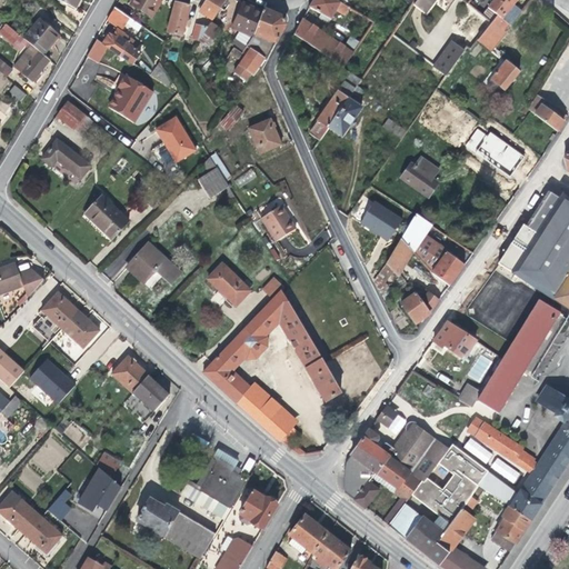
[(161,0),(132,0),(130,5),(151,18),(161,0)]
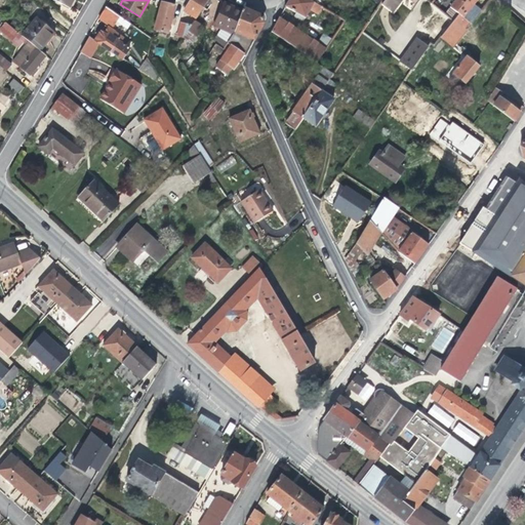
[(161,0),(154,30),(168,34),(170,24),(174,24),(175,17),(172,16),(174,6),(171,5),(172,0),(161,0)]
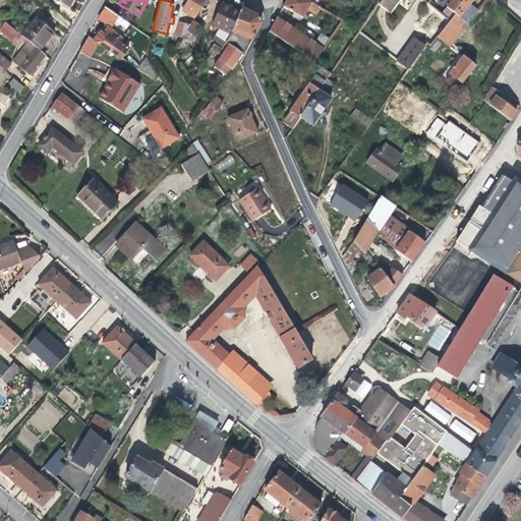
[(194,19),(206,0),(188,0),(182,10),(194,19)]
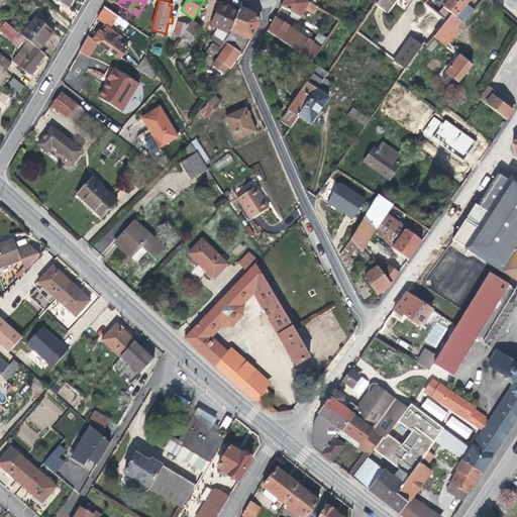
[(284,0),(281,7),(301,17),(305,10),(313,14),(317,6),(313,4),(314,0),(284,0)]
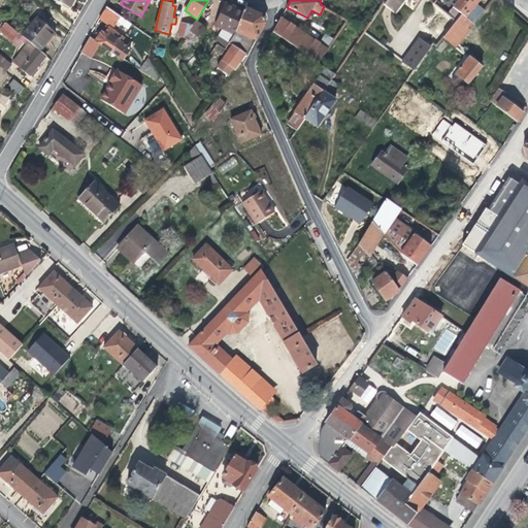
[(404,0),(414,0),(418,3),(419,0),(386,0),(383,4),(394,13),(404,0)]
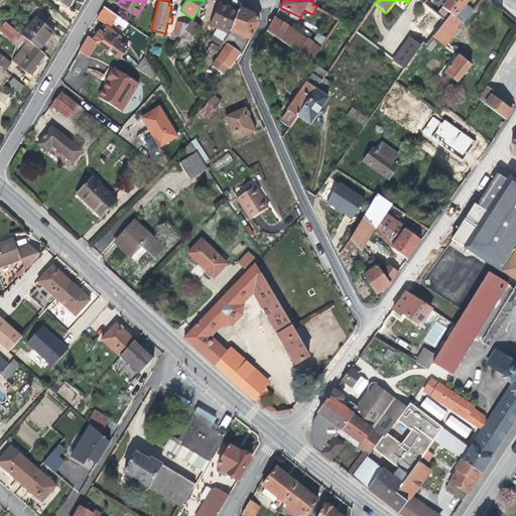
[(465,4),(468,0),(447,0),(444,5),(437,0),(426,0),(424,3),(445,21),(452,14),(455,17),(465,4)]
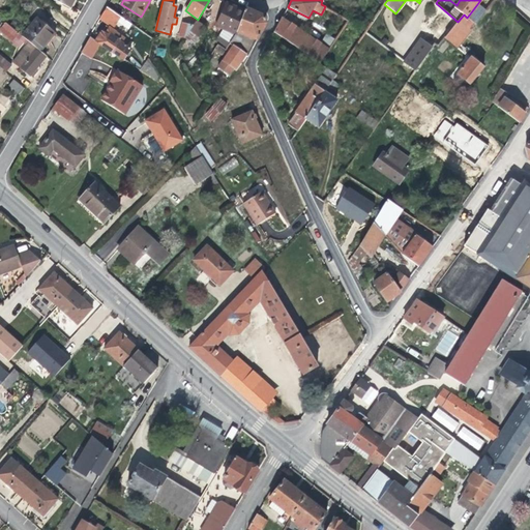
[(246,55),(247,57),(266,23),(263,17),(245,8),(244,11),(227,3),(217,26),(224,30),(215,40),(216,42),(217,45),(214,50),(222,55),(226,50),(226,49),(229,43),(230,45),(232,47),(217,67),(229,76),(234,68),(236,70),(246,55)]
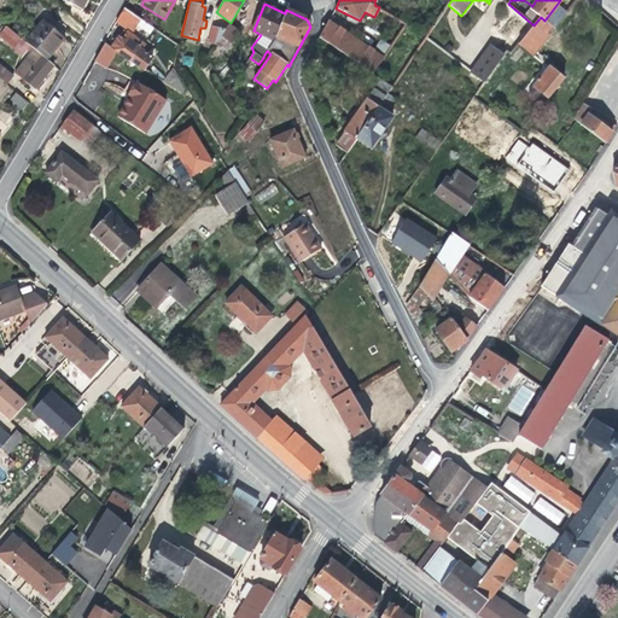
[(534,25),(518,45),(534,57),(534,56),(549,36),(547,34),(553,27),(554,28),(566,13),(557,5),(544,21),(541,17),(534,25)]
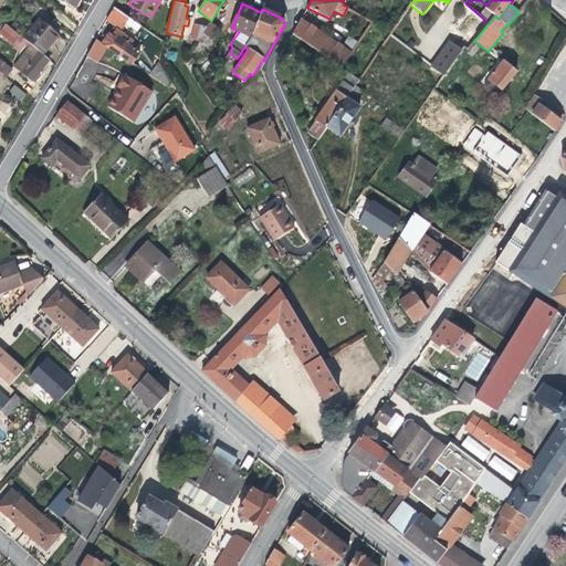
[(129,18),(113,8),(106,20),(122,31),(129,18)]
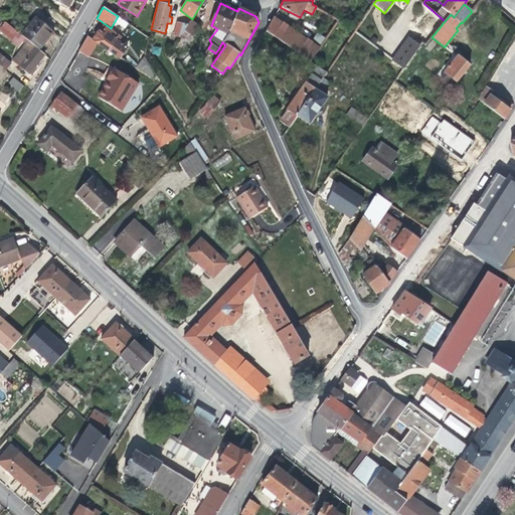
[(414,25),(409,30),(421,40),(425,34),(426,35),(440,20),(425,9),(413,25),(414,25)]
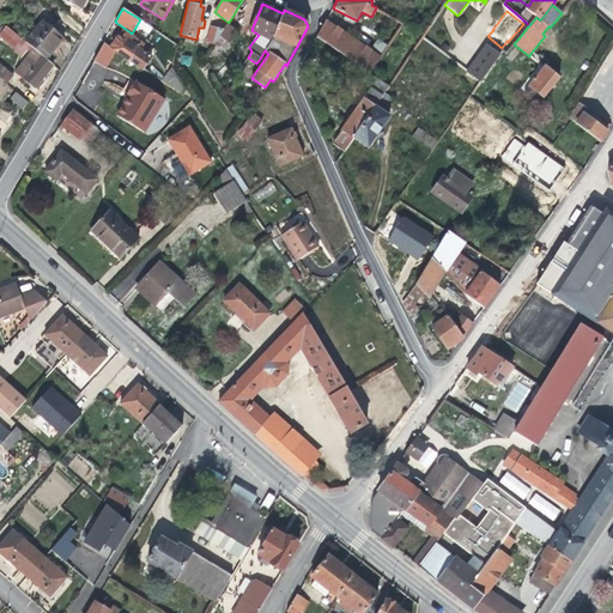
[(43,20),(25,42),(30,46),(34,49),(47,60),(64,38),(43,20)]
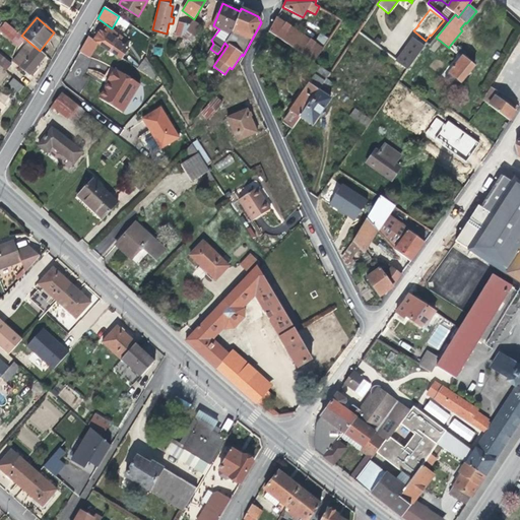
[(275,18),(268,33),(313,62),(323,50),(328,41),(319,35),(314,43),(275,18)]
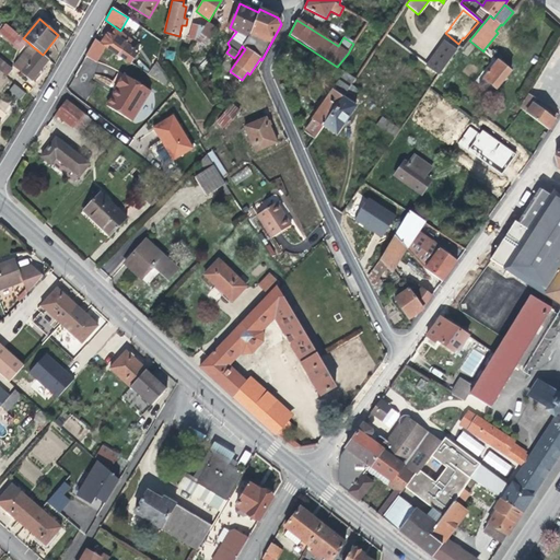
[(217,28),(208,22),(205,27),(193,24),(189,38),(195,41),(205,47),(217,28)]
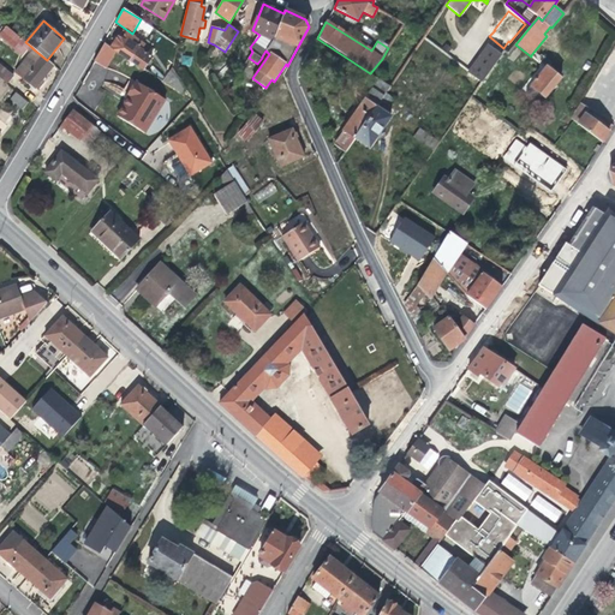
[(25,42),(6,25),(0,33),(0,37),(22,55),(28,48),(30,46),(25,42)]
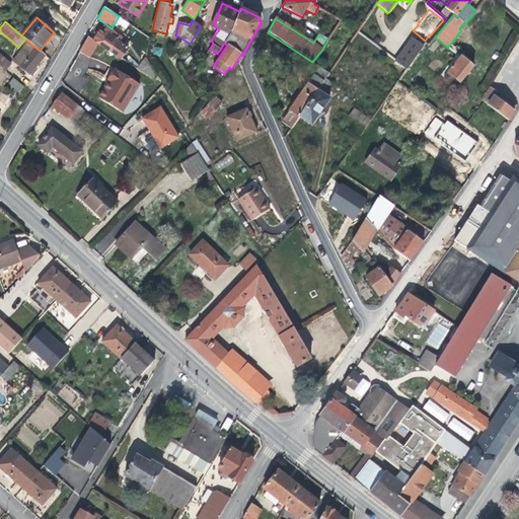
[(94,41),(121,58),(128,48),(120,42),(122,38),(104,25),(94,41)]
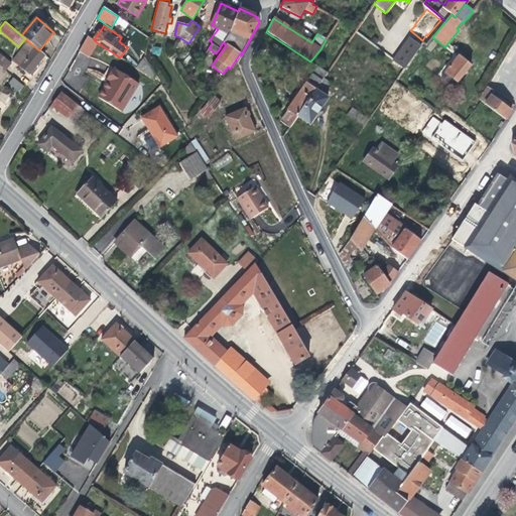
[(393,60),(404,69),(420,46),(409,38),(394,59),(393,60)]
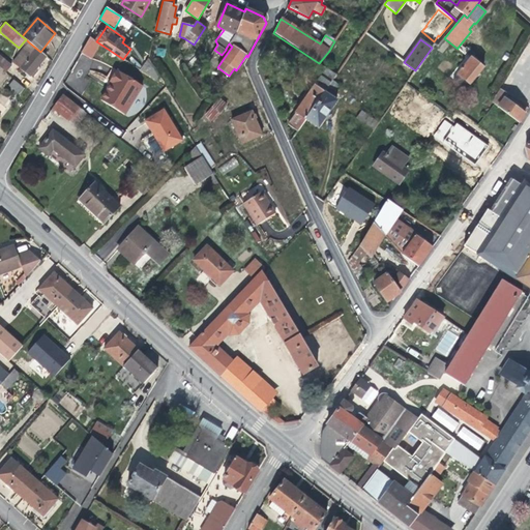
[(37,67),(46,57),(40,52),(29,42),(28,46),(12,62),(30,77),(37,67)]
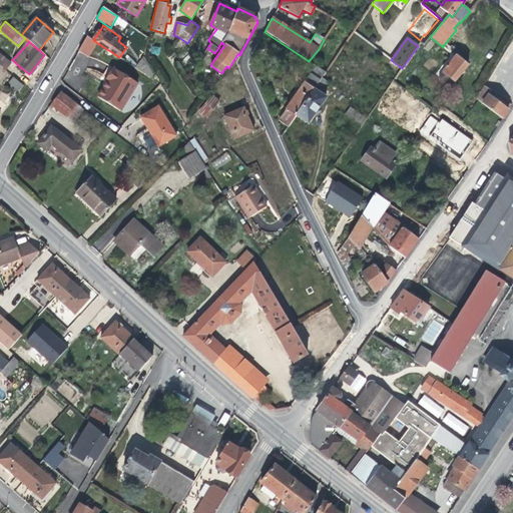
[(0,65),(6,70),(11,63),(0,53),(0,65)]
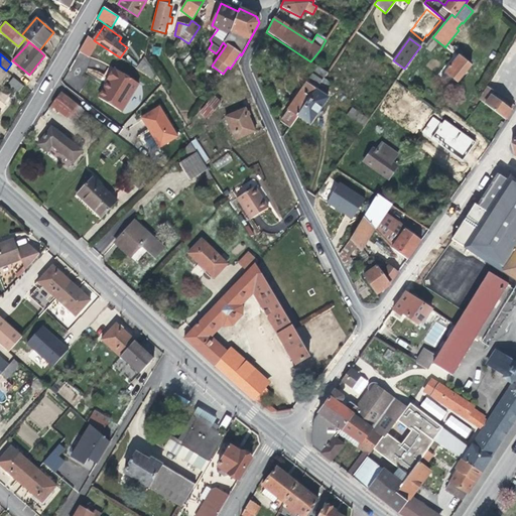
[(457,83),(471,66),(458,55),(444,73),(452,79),(457,83)]
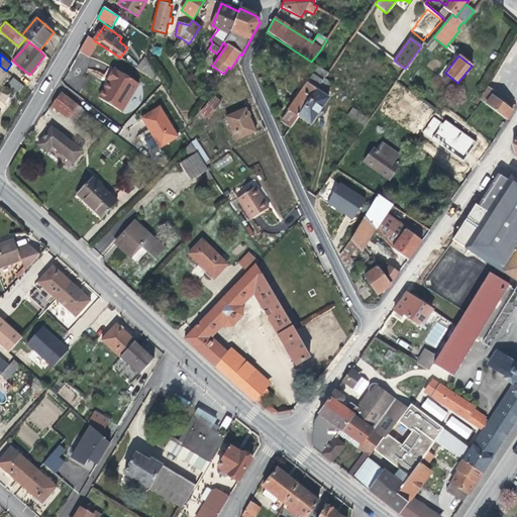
[(153,79),(156,75),(145,57),(136,68),(153,79)]
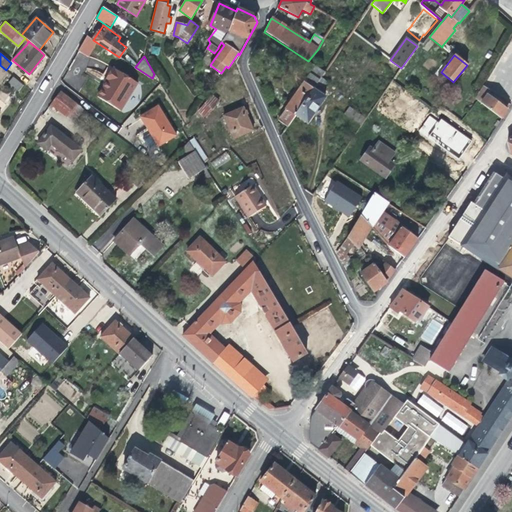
[(29,74),(31,76),(38,66),(36,65),(29,74)]
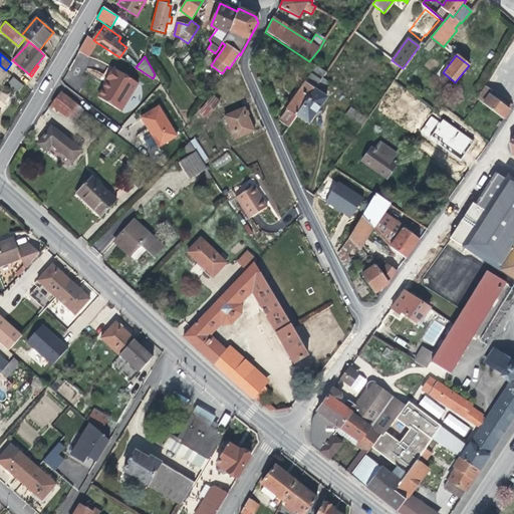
[(279,120),(287,127),(296,115),(309,123),(326,97),(314,88),(316,85),(323,91),(328,82),(322,77),(325,72),(316,66),(279,120)]
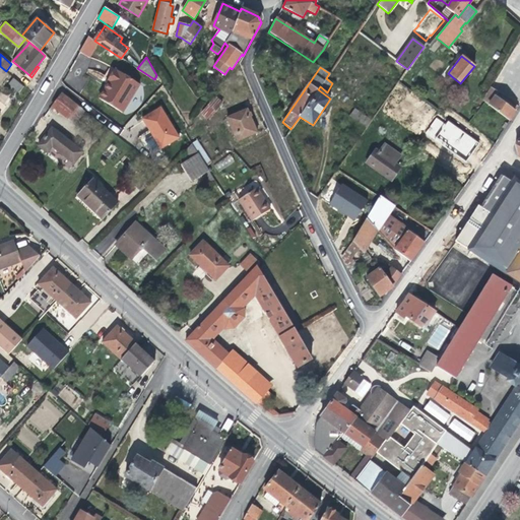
[(112,83),(102,100),(122,112),(139,84),(114,68),(107,80),(110,81),(112,83)]
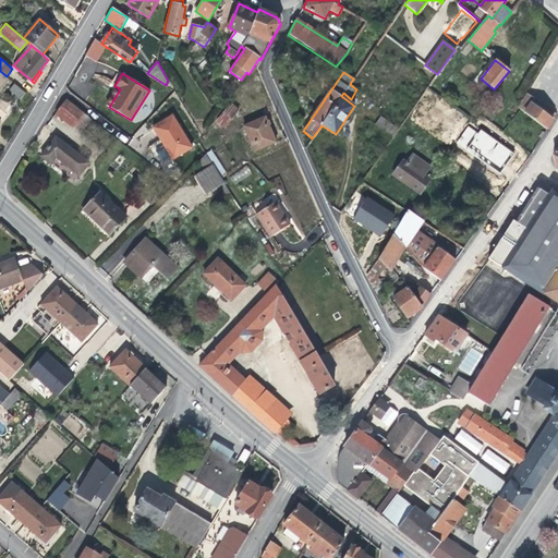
[(488,85),(481,79),(477,84),(484,89),(488,85)]
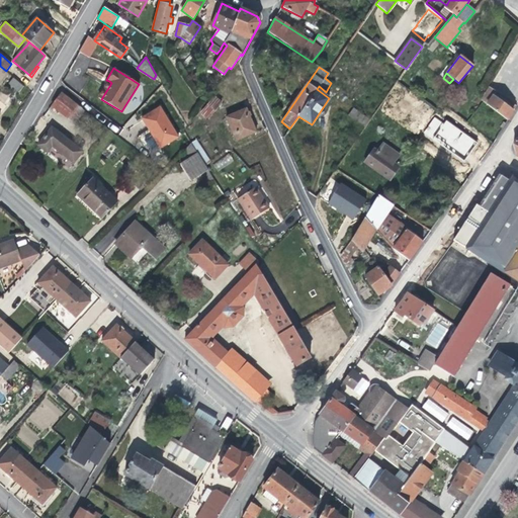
[(19,91),(23,85),(13,77),(9,83),(19,91)]
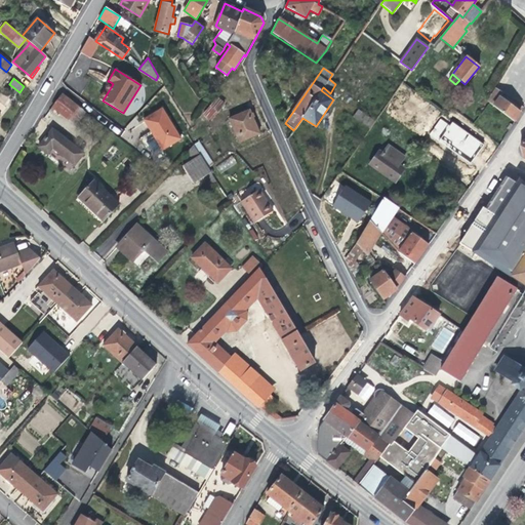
[(101,99),(103,101),(113,84),(111,82),(101,99)]
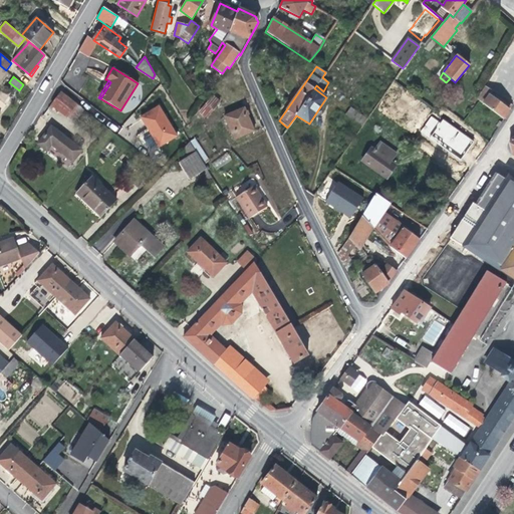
[(485,87),(482,91),(489,96),(492,91),(485,87)]
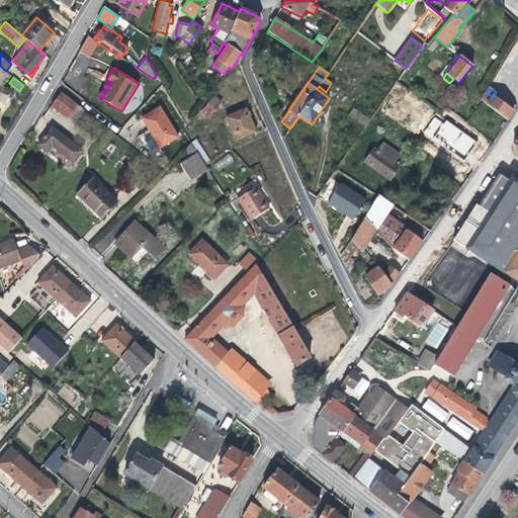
[(483,101),(508,120),(513,111),(493,97),(486,92),(482,100),(483,101)]
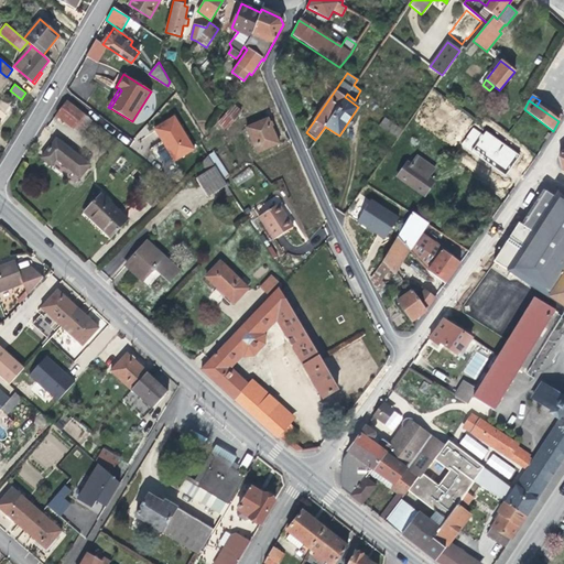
[(82,134),(93,120),(67,101),(56,116),(82,134)]
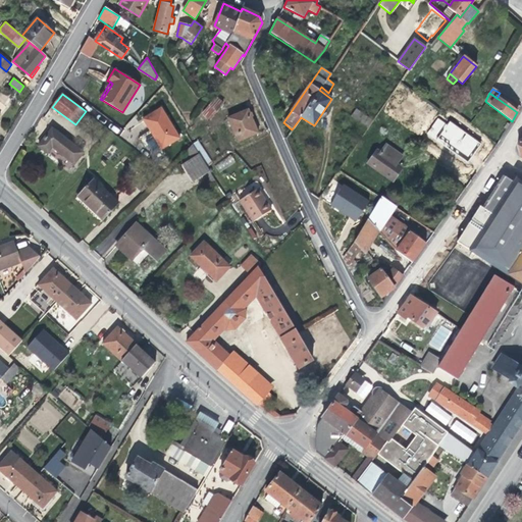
[(223,103),(215,97),(202,114),(210,119),(223,103)]
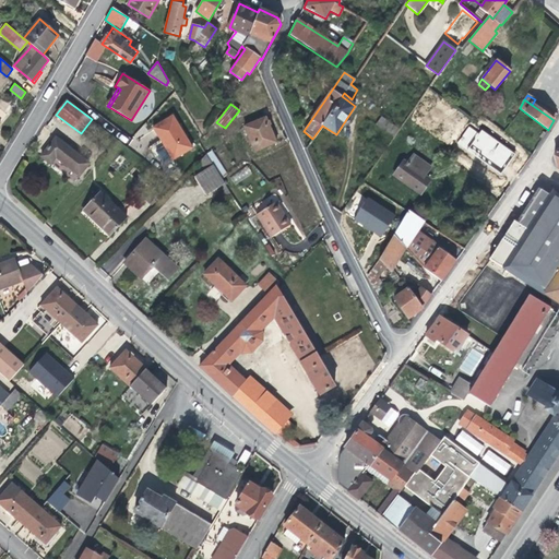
[(173,115),(153,128),(162,141),(163,140),(165,144),(164,145),(164,146),(171,157),(173,161),(193,147),(173,115)]
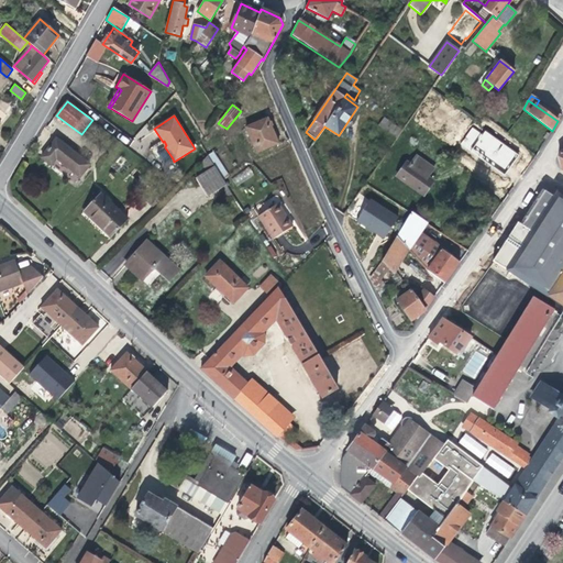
[(267,118),(245,128),(256,153),(278,144),(267,118)]
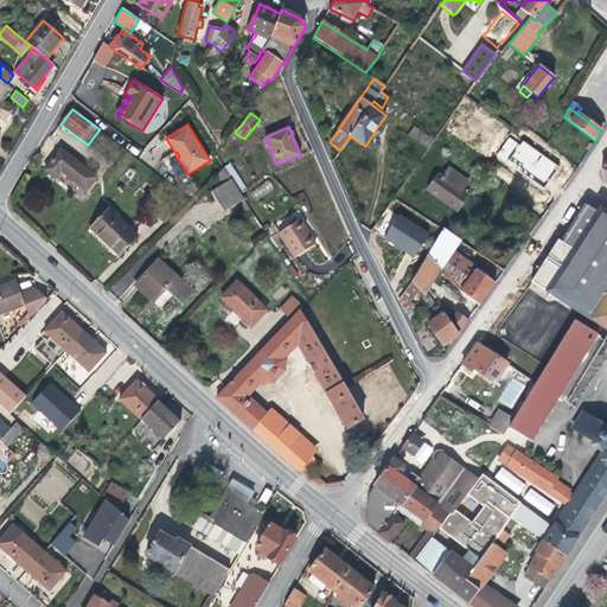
[(408,135),(428,149),(434,141),(414,127),(408,135)]
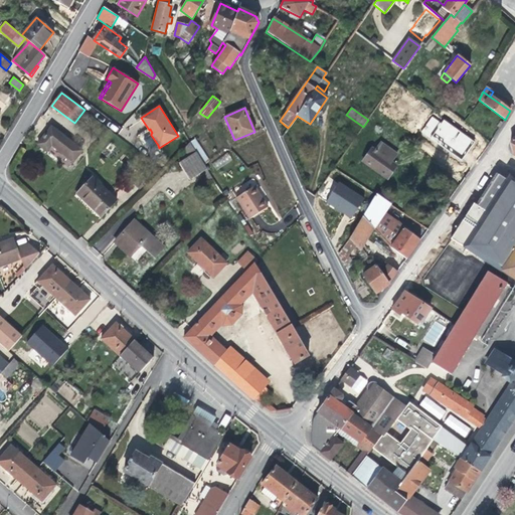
[(462,161),(475,142),(444,120),(442,123),(432,116),(420,132),(462,161)]
